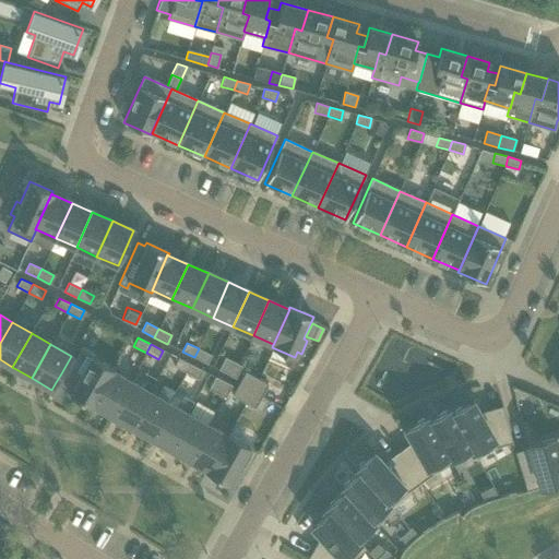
[(61,373),(56,382),(71,390),(69,394),(91,406),(92,404),(110,370),(111,370),(113,368),(92,357),(93,354),(81,347),(64,376),(61,373)]
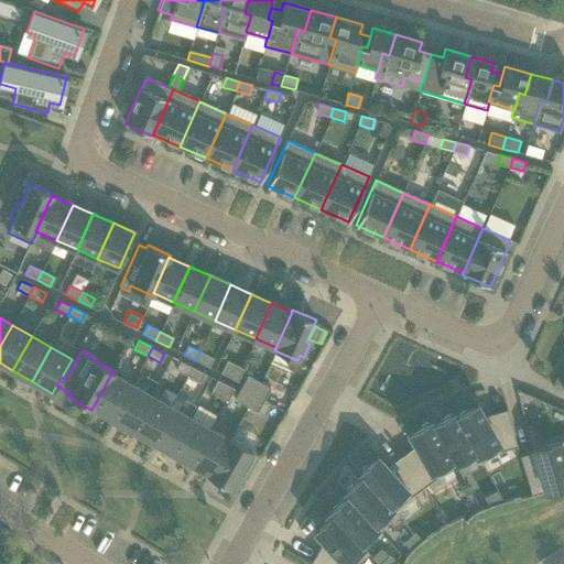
[(201,351),(196,360),(208,367),(213,358),(201,351)]
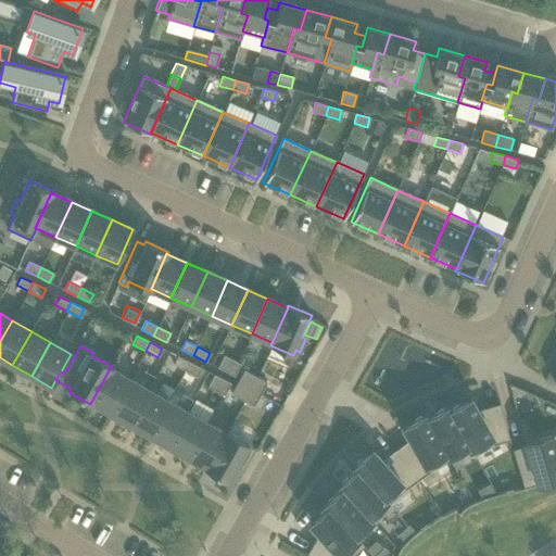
[(217,368),(226,371),(231,359),(224,355),(217,368)]
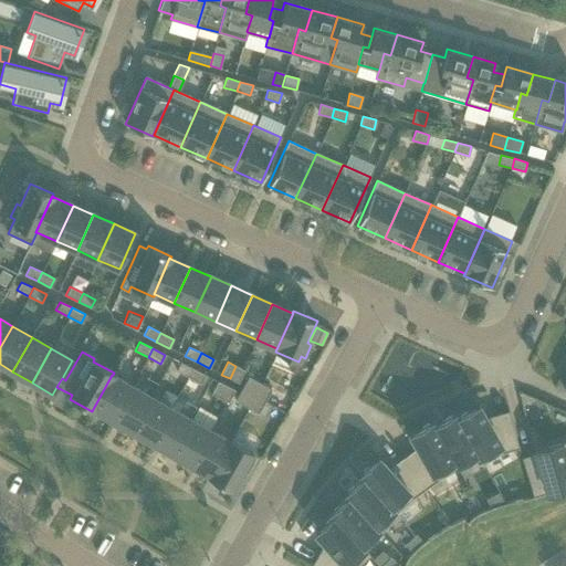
[(180,363),(176,371),(188,377),(192,369),(180,363)]
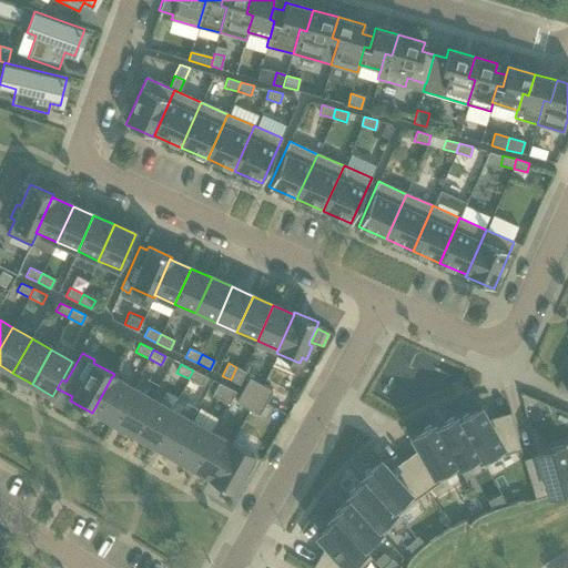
[(245,372),(236,367),(231,379),(239,384),(245,372)]
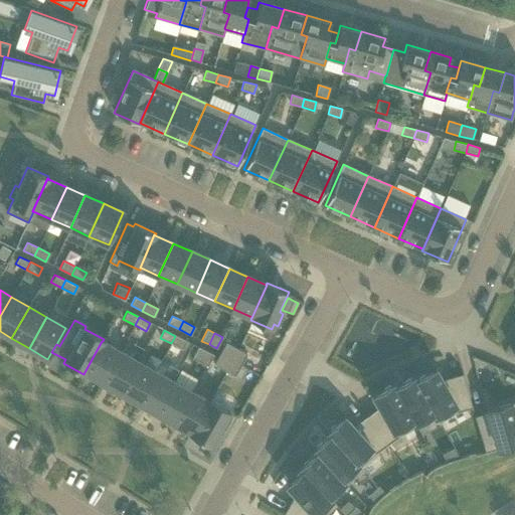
[(175,336),(171,343),(182,349),(186,341),(175,336)]
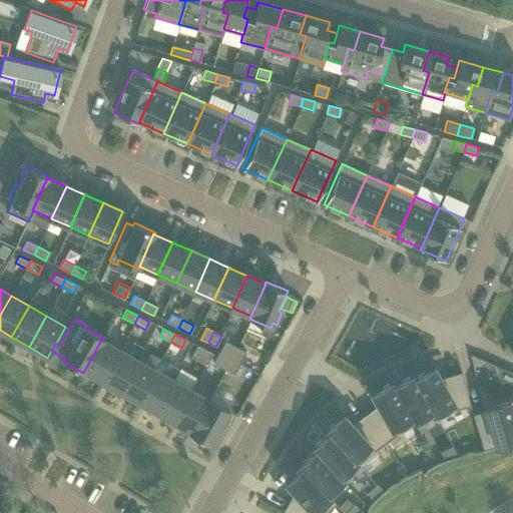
[(101,340),(84,371),(101,381),(119,350),(102,340),(101,340)]
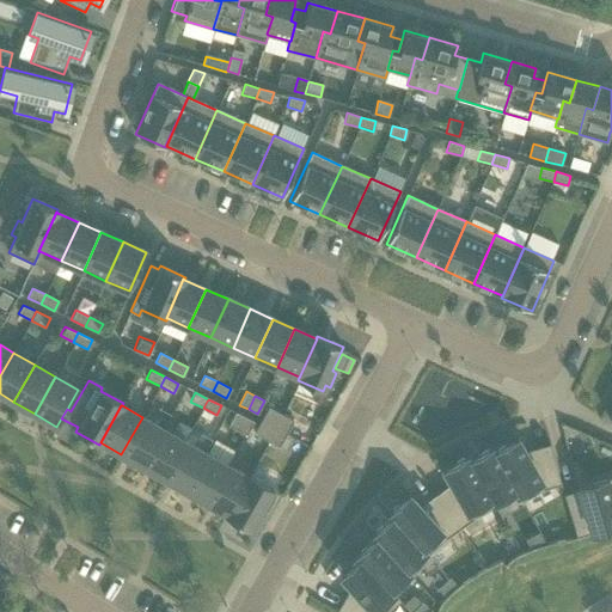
[(269,407),(261,420),(286,434),(294,421),(269,407)]
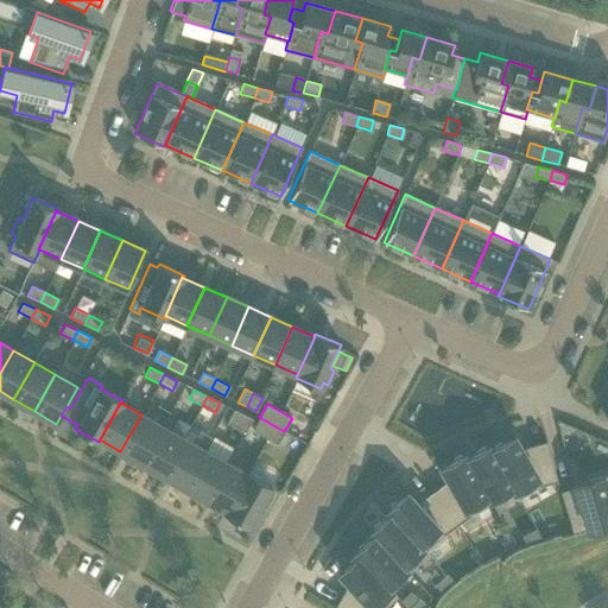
[(234,410),(227,423),(235,428),(242,415),(234,410)]
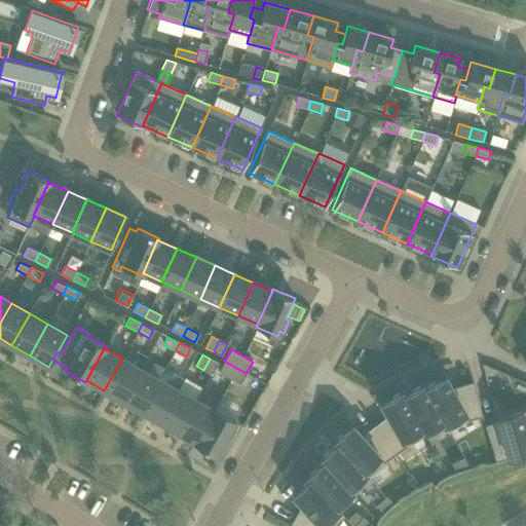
[(122,359),(105,390),(122,401),(141,369),(122,359)]
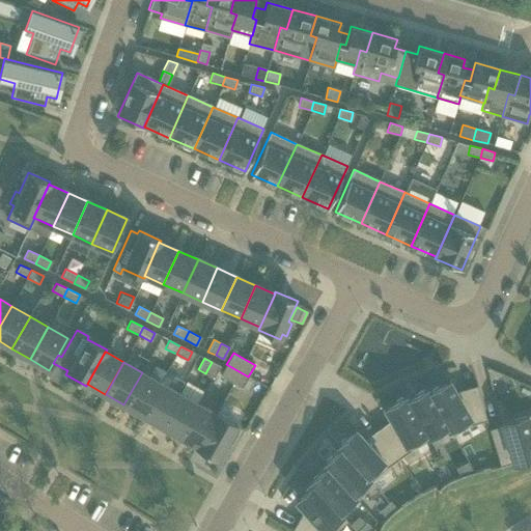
[(212,362),(205,373),(213,376),(214,378),(220,366),(212,362)]
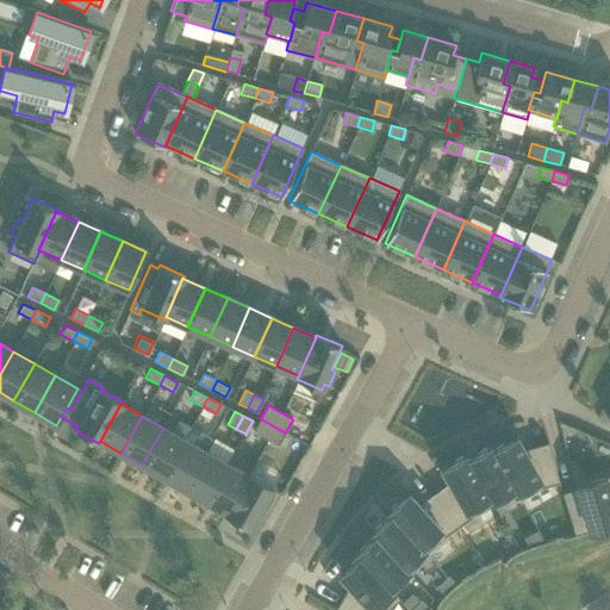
[(260,418),(253,431),(278,446),(285,433),(260,418)]
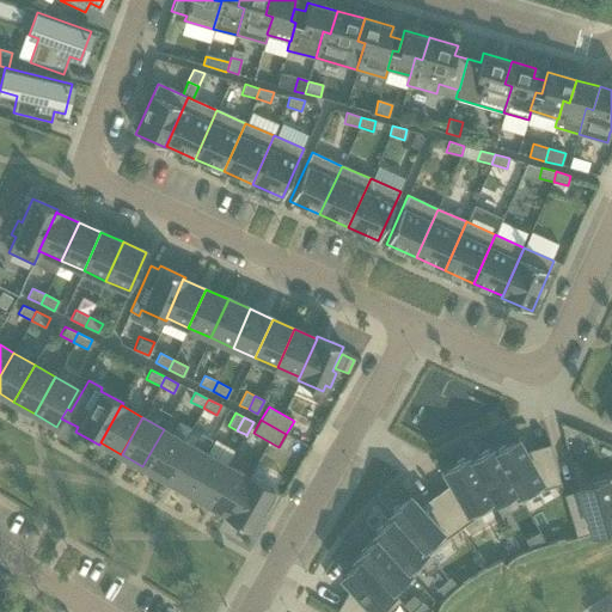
[(164,429),(142,466),(164,478),(185,441),(164,429)]
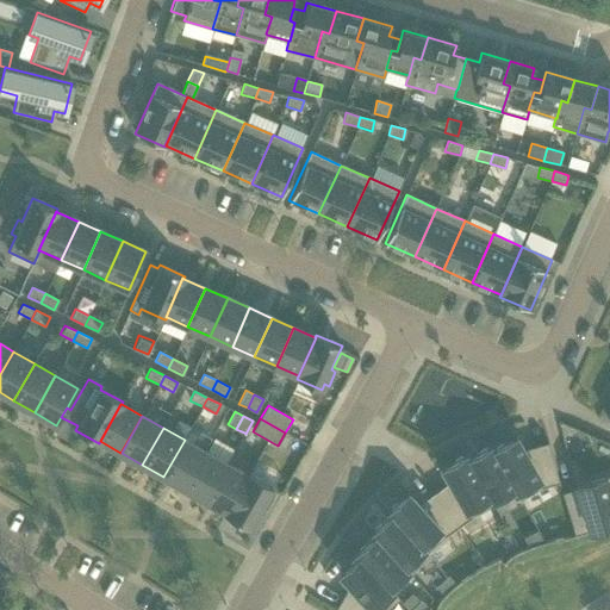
[(515,437),(493,450),(492,450),(514,487),(512,489),(520,500),(543,487),(559,483),(547,443),(523,450),(515,437)]
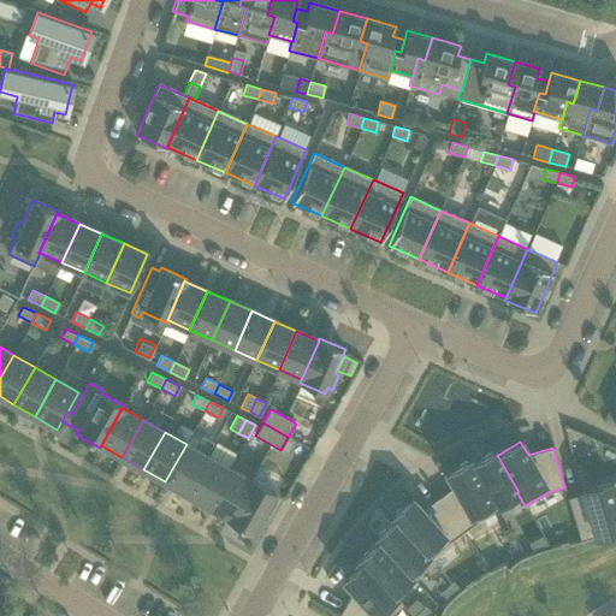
[(187,444),(165,481),(187,493),(207,456),(187,444)]
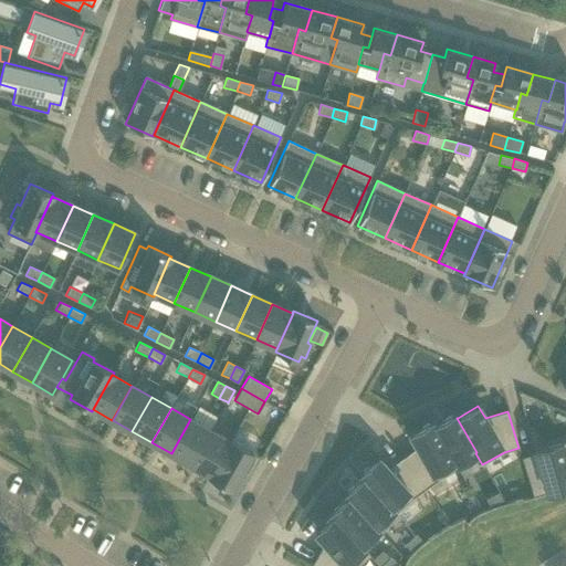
[(456,413),(435,426),(433,426),(456,464),(457,464),(475,453),(477,452),(457,418),(458,418),(456,413)]
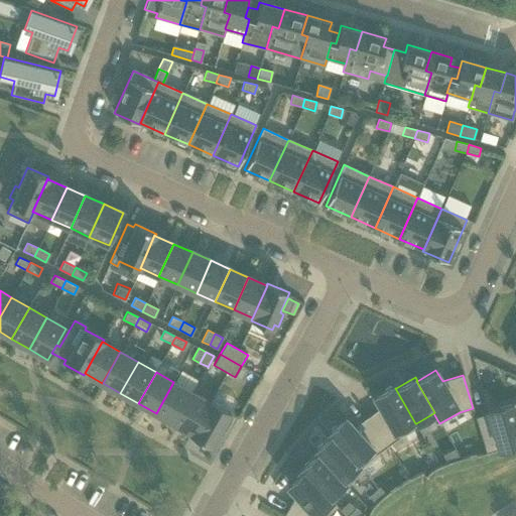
[(191,392),(173,382),(156,413),(173,423),(191,392)]
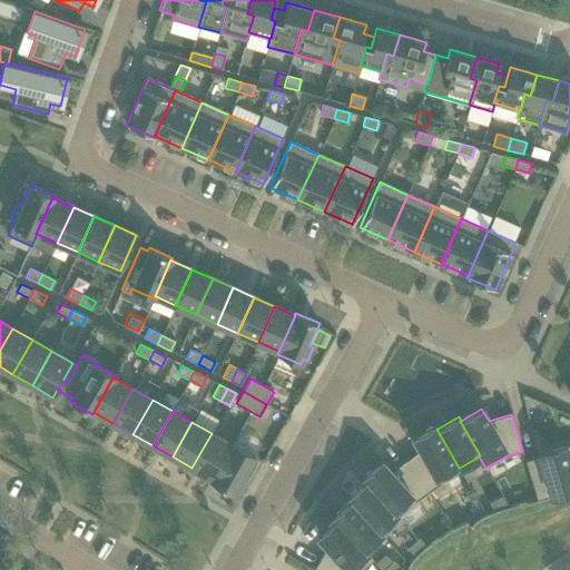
[(436,429),(438,429),(435,424),(413,438),(420,451),(405,461),(428,492),(440,484),(462,471),(460,468),(459,468),(436,429)]
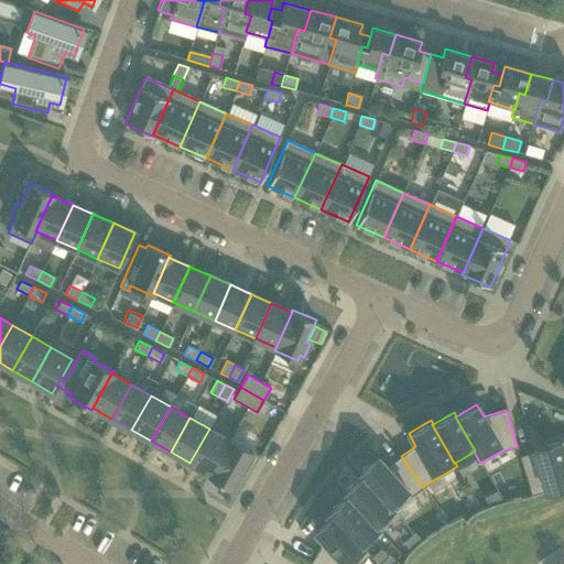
[(209,429),(190,463),(208,474),(209,474),(229,440),(228,440),(209,429)]
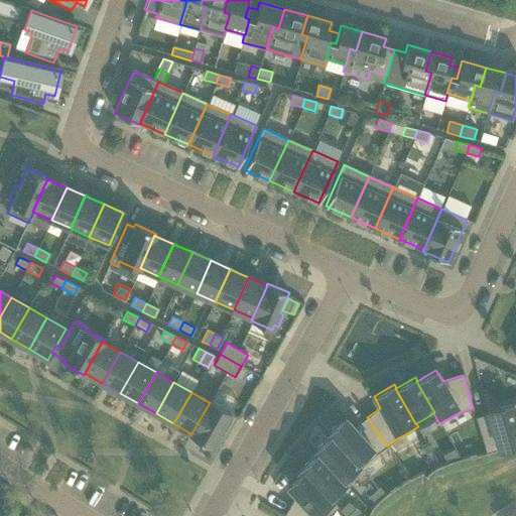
[(191,433),(190,433),(189,435),(211,447),(221,428),(225,430),(231,418),(228,416),(230,412),(210,400),(209,402),(210,402),(191,433)]
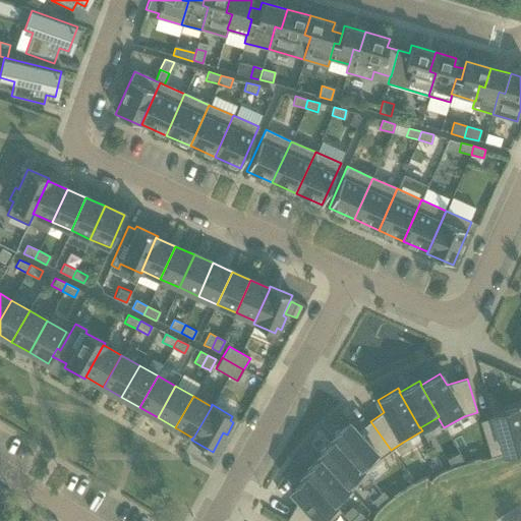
[(480,420),(491,457),(496,455),(504,451),(504,453),(505,454),(520,449),(520,406),(493,415),(494,417),(480,420)]
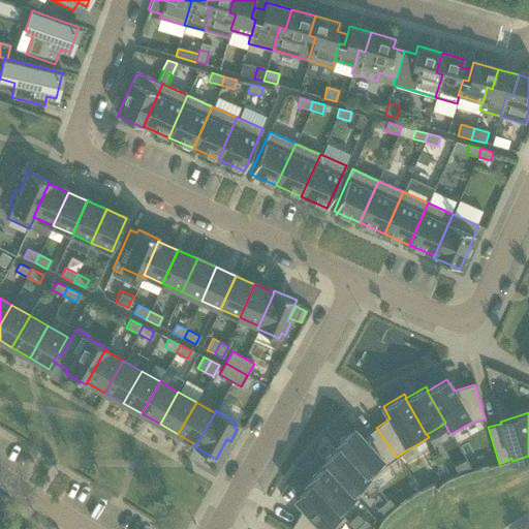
[(397,457),(376,428),(363,438),(353,428),(335,444),(338,447),(339,446),(369,480),(370,479),(386,465),(397,457)]
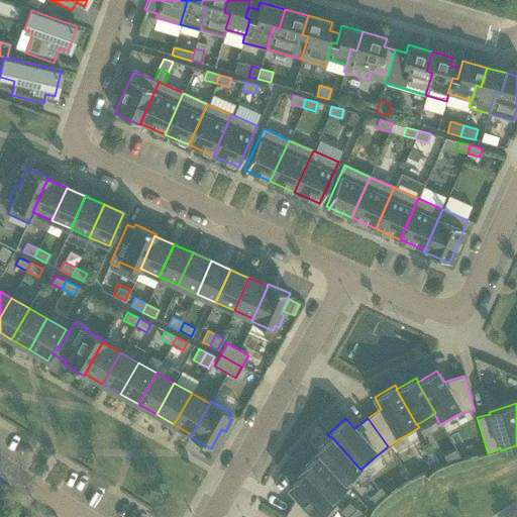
[(331,436),(330,437),(314,451),(317,454),(318,453),(345,484),(344,485),(346,488),(365,472),(362,469),(360,470),(331,436)]
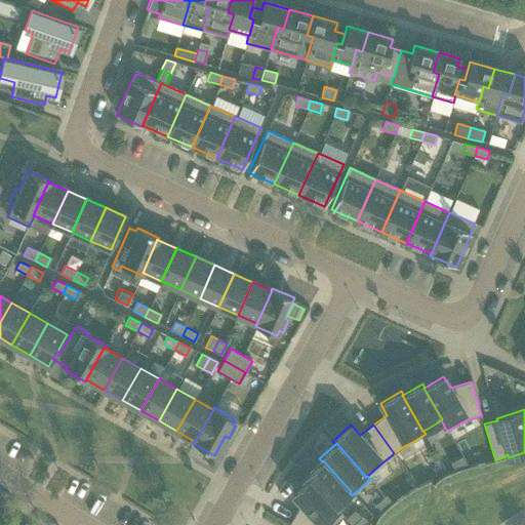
[(461,456),(450,463),(454,472),(467,465),(461,456)]
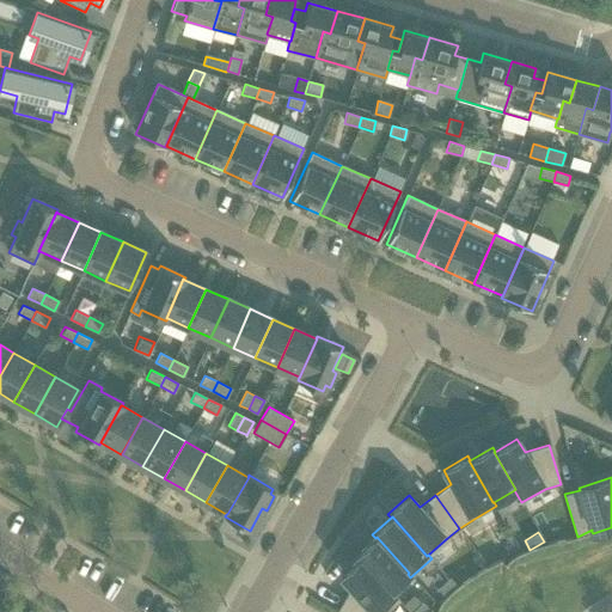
[(377,537),(375,538),(356,555),(359,558),(360,558),(390,591),(390,589),(408,574),(409,573),(377,537)]
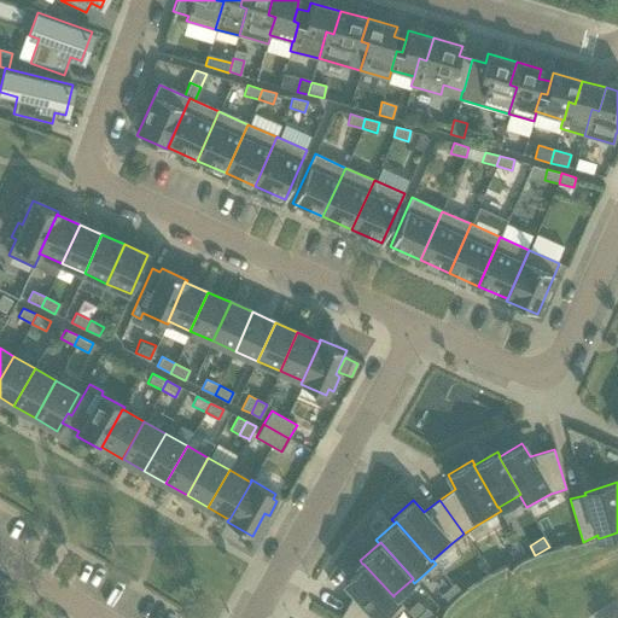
[(363,564),(362,564),(344,582),(354,593),(339,617),(342,617),(390,617),(403,606),(394,595),(394,596),(363,564)]
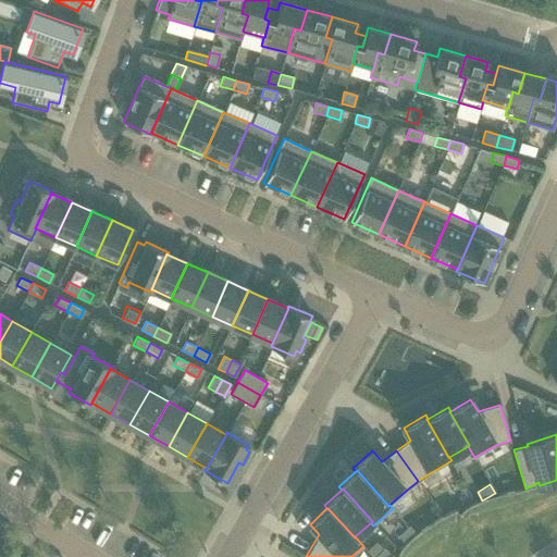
[(408,527),(398,535),(404,543),(415,533),(408,527)]
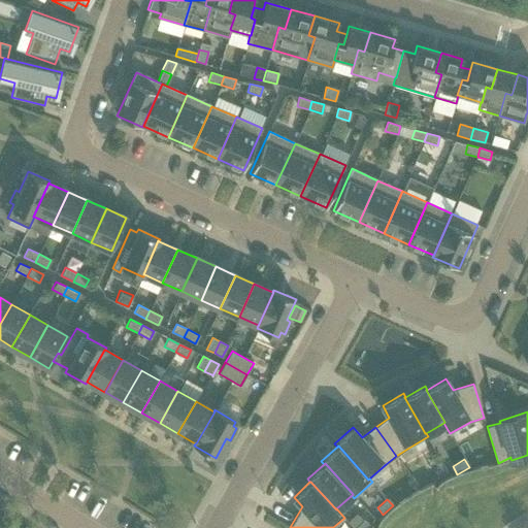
[(367,527),(370,526),(364,519),(354,527),(367,527)]
